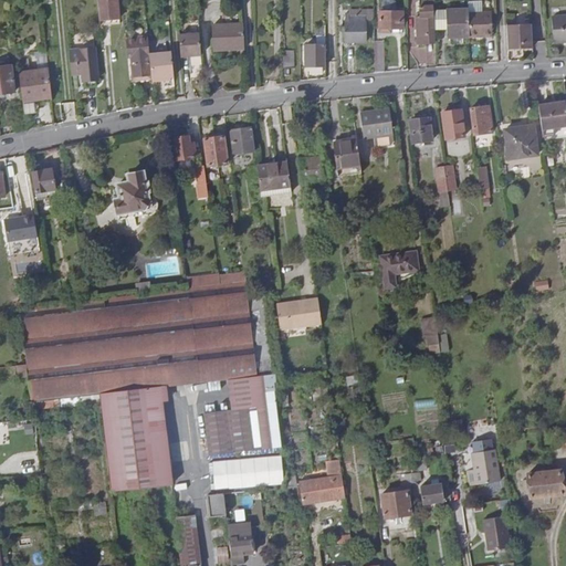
[(95,0),(97,13),(118,12),(116,0),(95,0)]
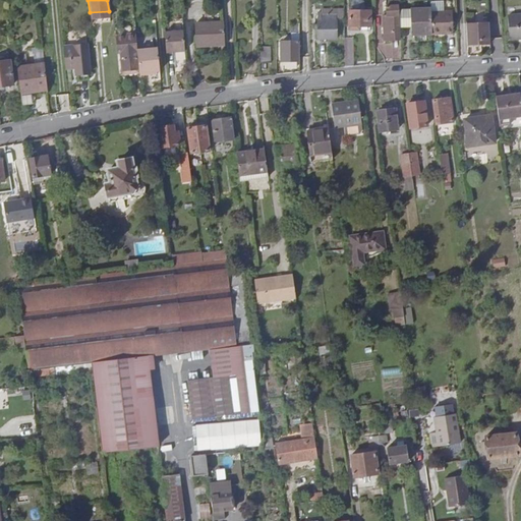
[(384,0),(385,31),(391,31),(390,15),(387,15),(387,7),(399,7),(398,0),(384,0)]
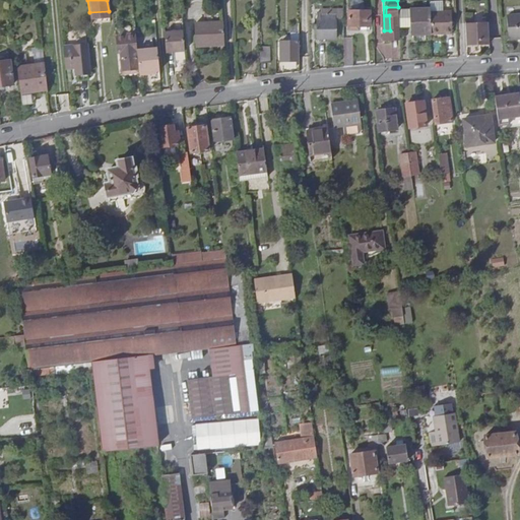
[(390,30),(384,30),(384,39),(397,39),(396,15),(398,15),(398,7),(386,7),(386,15),(389,15),(390,30)]
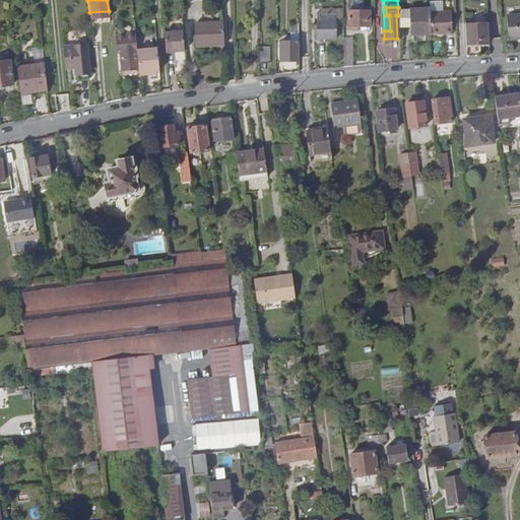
[(410,33),(432,33),(431,10),(431,7),(399,8),(399,24),(410,24),(410,33)]
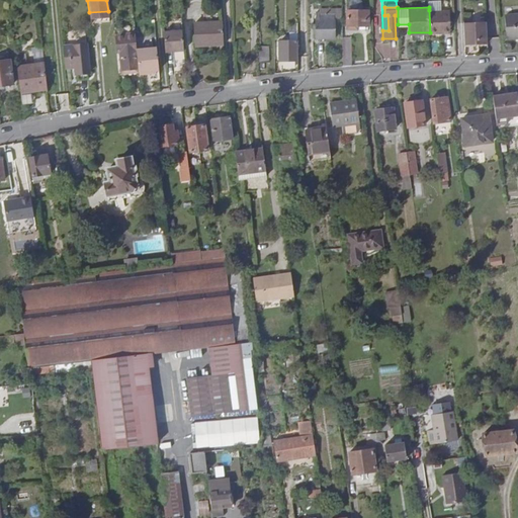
[(368,10),(348,10),(349,28),(357,28),(357,24),(365,24),(369,24),(368,10)]
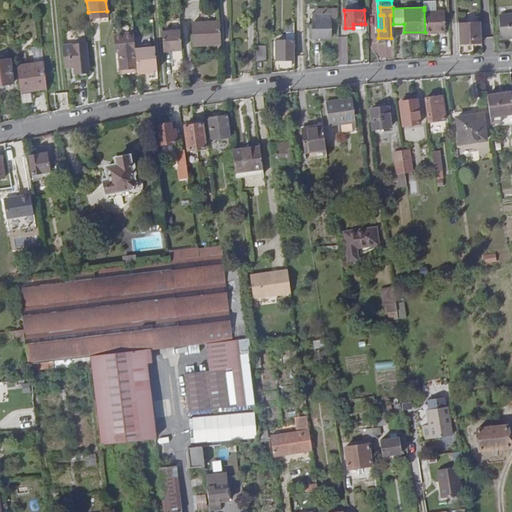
[(424,10),(425,32),(446,31),(445,10),(424,10)]
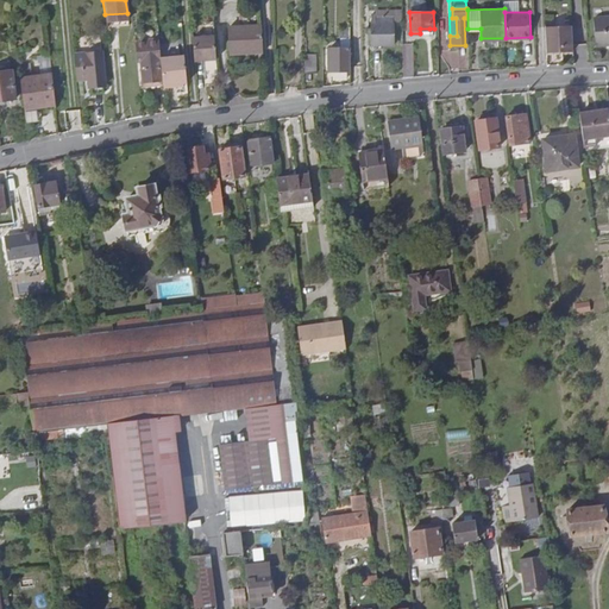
[(608,16),(594,17),(596,45),(608,43),(608,16)]
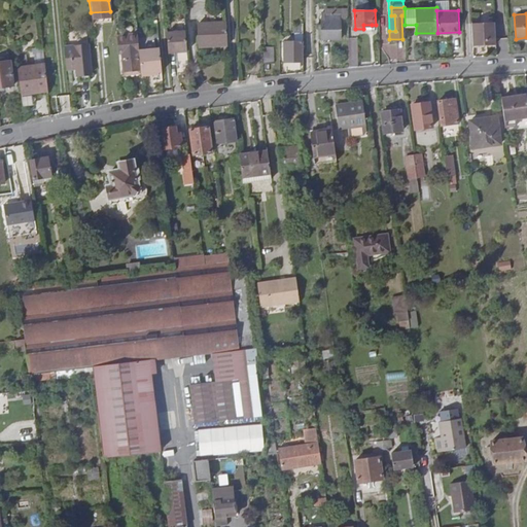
[(342,38),(342,14),(326,14),(325,16),(324,16),(323,25),(322,27),(326,28),(326,38),(342,38)]
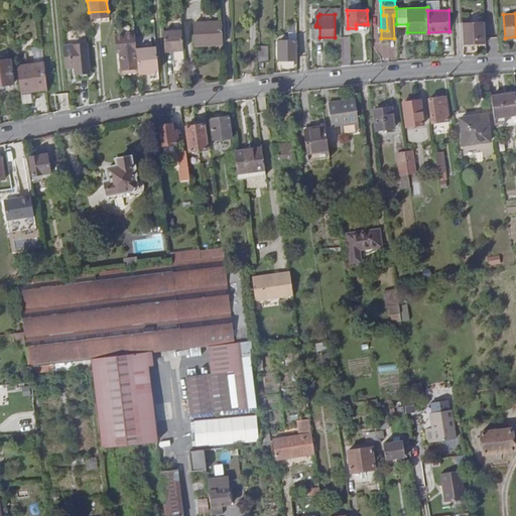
[(214,20),(215,42),(223,42),(221,19),(214,20)]
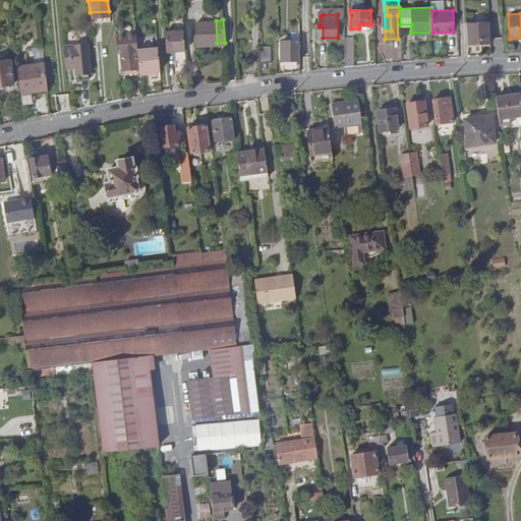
[(197,44),(217,43),(216,20),(195,21),(197,44)]
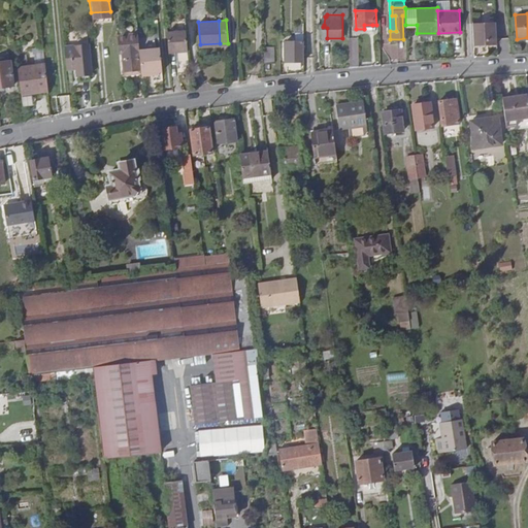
[(498,43),(496,23),(473,24),(474,45),(498,43)]
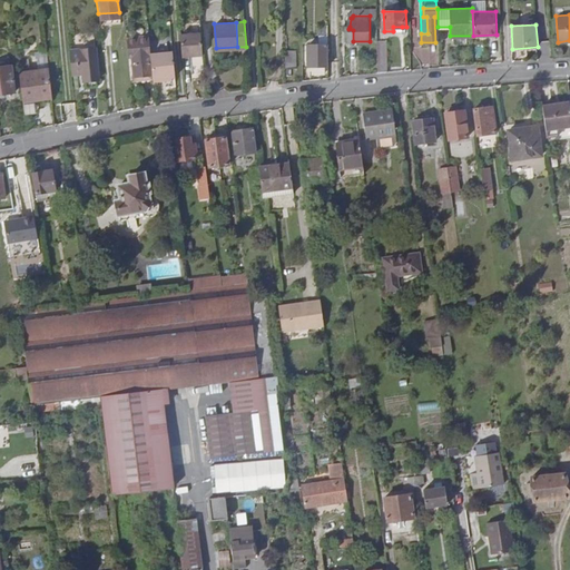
[(36,53),(33,30),(21,31),(25,55),(36,53)]
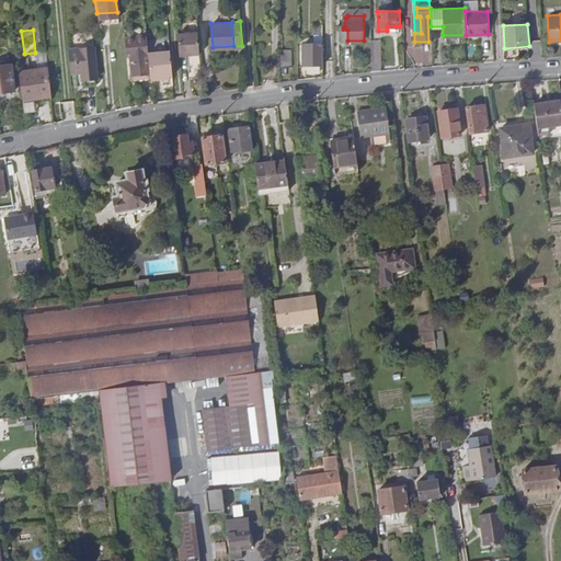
[(197,33),(178,35),(180,56),(199,54),(197,33)]
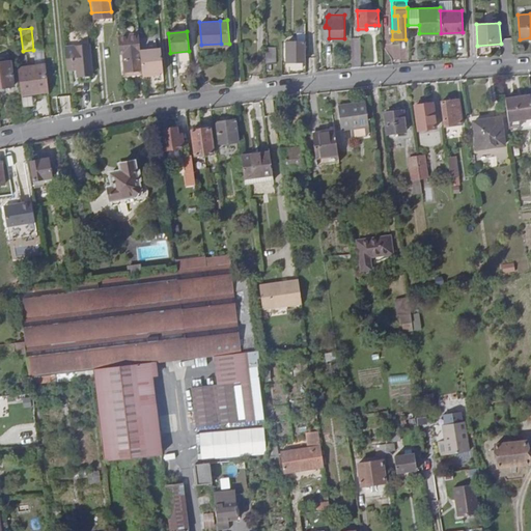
[(119,53),(124,53),(126,53),(126,49),(133,49),(133,52),(140,51),(139,36),(118,37),(119,53)]
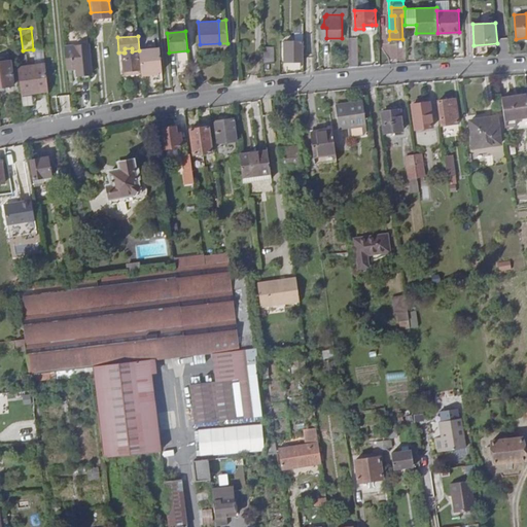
[(285,61),(303,61),(302,41),(285,42),(285,61)]
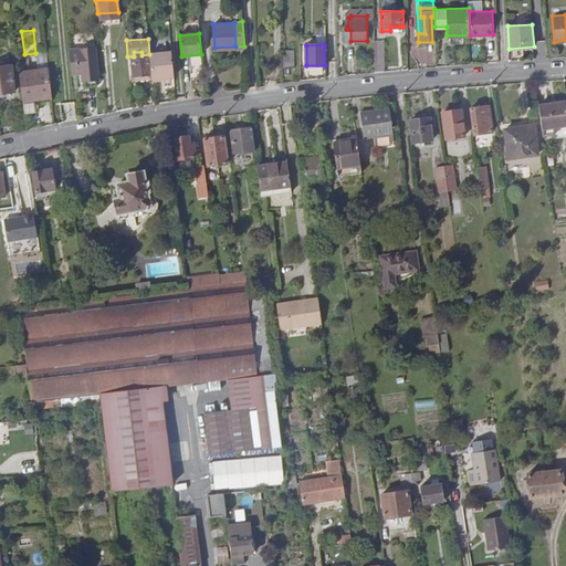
[(85,80),(96,79),(100,79),(96,50),(69,52),(71,75),(83,74),(83,80),(85,80)]
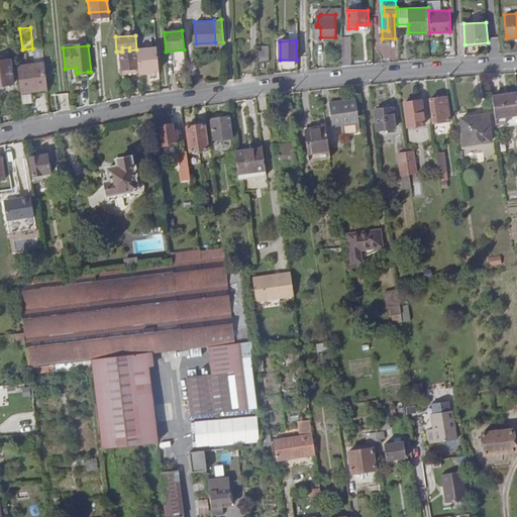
[(259,46),(260,63),(269,62),(269,46),(259,46)]
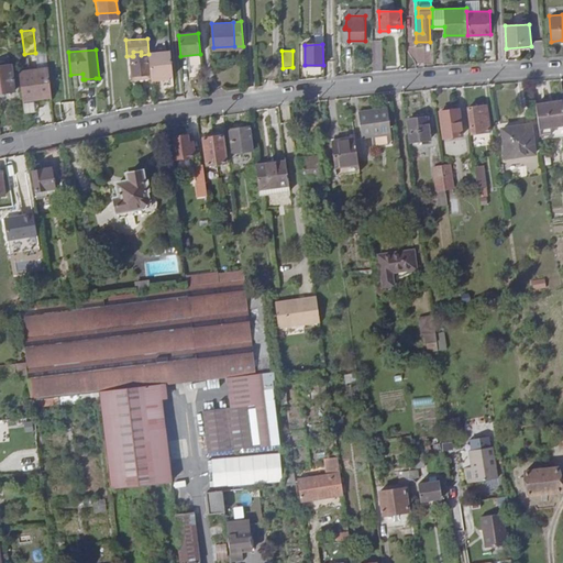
[(132,56),(134,80),(151,78),(148,57),(148,54),(141,55),(141,52),(133,52),(133,56),(132,56)]
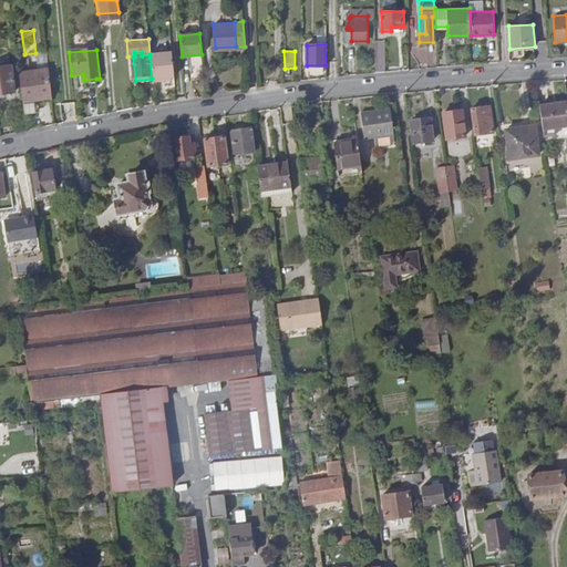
[(153,82),(174,80),(172,55),(150,58),(152,79),(153,82)]
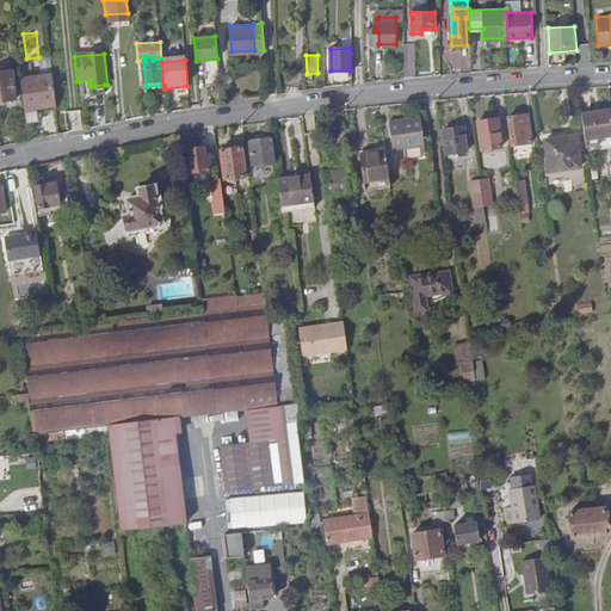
[(11,73),(0,73),(0,102),(14,100),(11,73)]
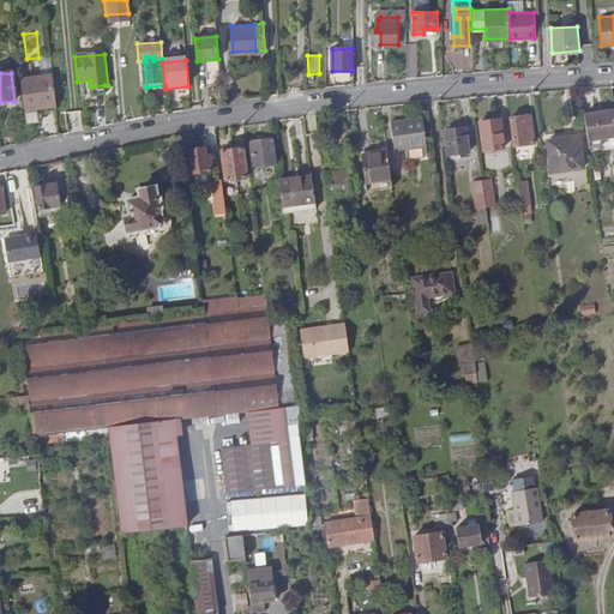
[(58,106),(54,76),(41,77),(44,108),(58,106)]
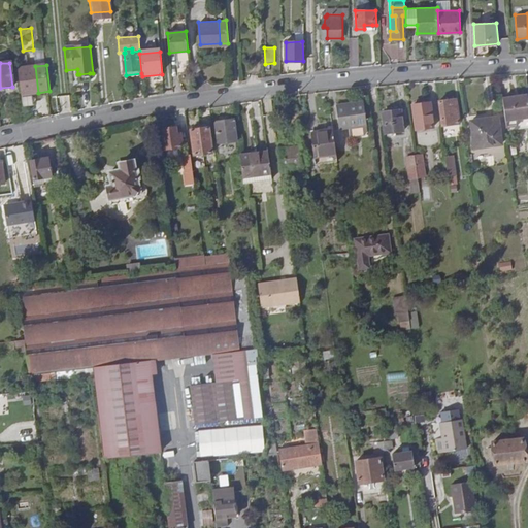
[(38,93),(35,66),(18,68),(21,95),(38,93)]
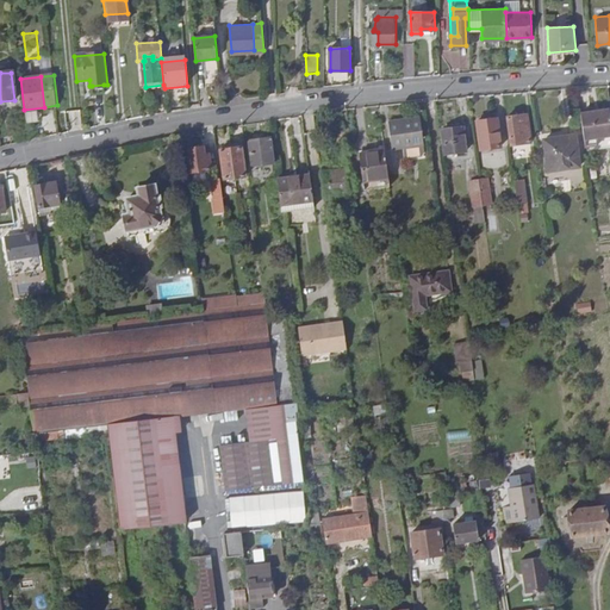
[(609,116),(609,111),(585,114),(589,138),(609,136),(609,116)]
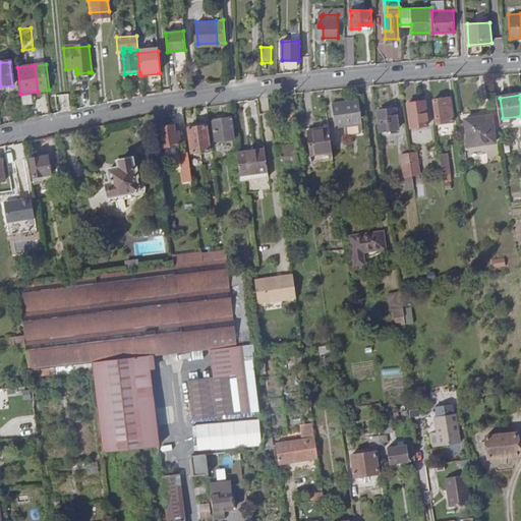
[(23,105),(34,104),(33,96),(22,97),(23,105)]
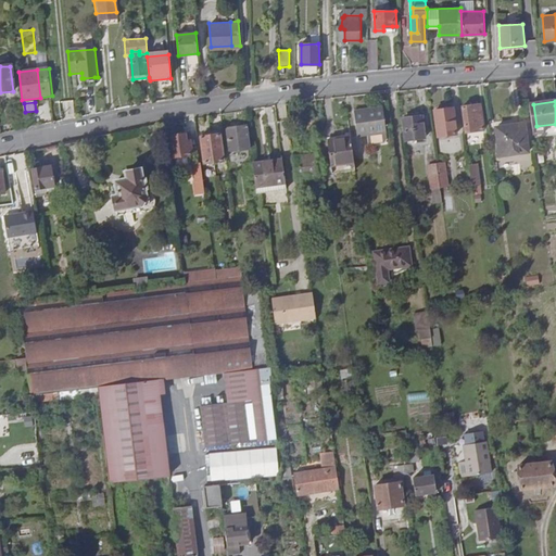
[(479,105),(463,108),(466,130),(482,128),(479,105)]
